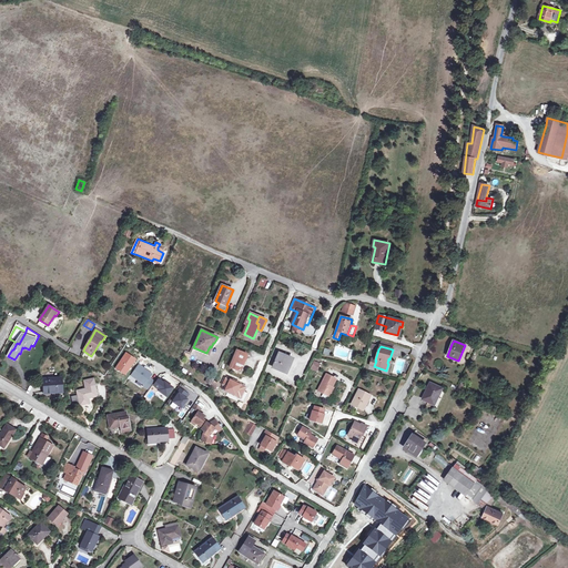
[(247,355),(237,350),(230,367),(241,372),(247,355)]
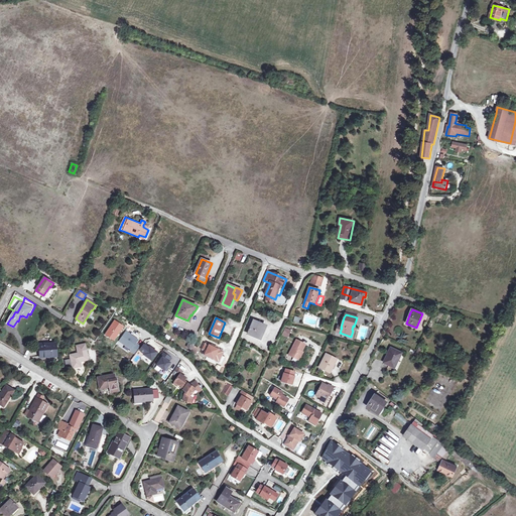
[(248,335),(253,337),(253,335),(260,338),(265,326),(254,321),(248,335)]
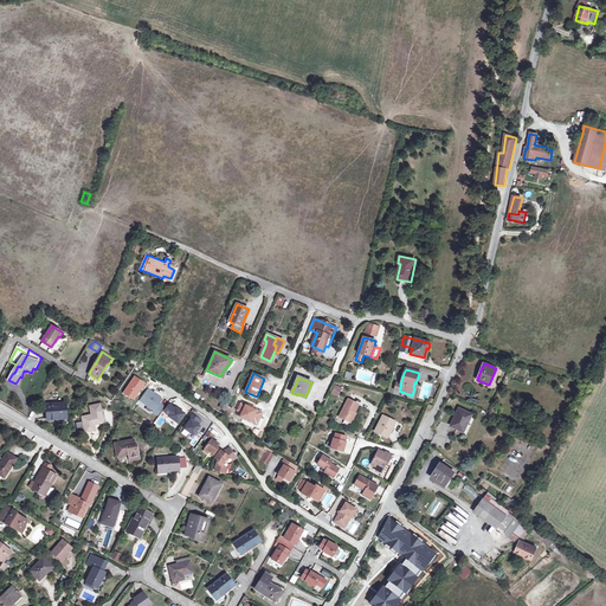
[(148,389),(140,401),(154,411),(153,412),(158,416),(163,407),(159,404),(162,400),(148,389)]
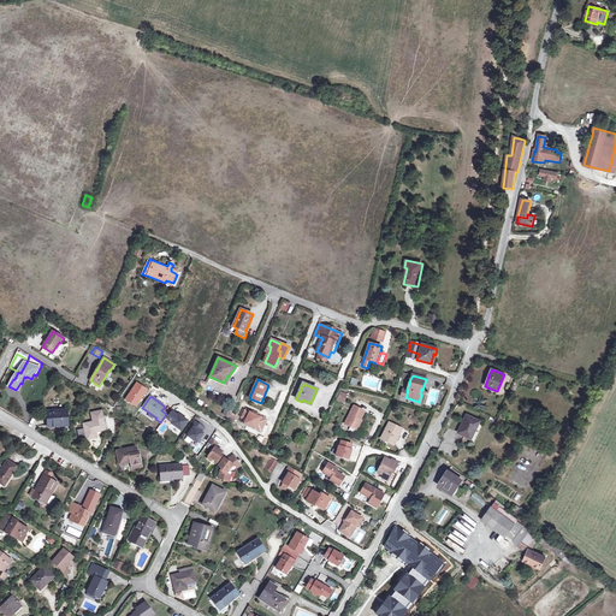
[(365,412),(354,406),(345,424),(357,430),(362,421),(360,420),(362,416),(365,412)]
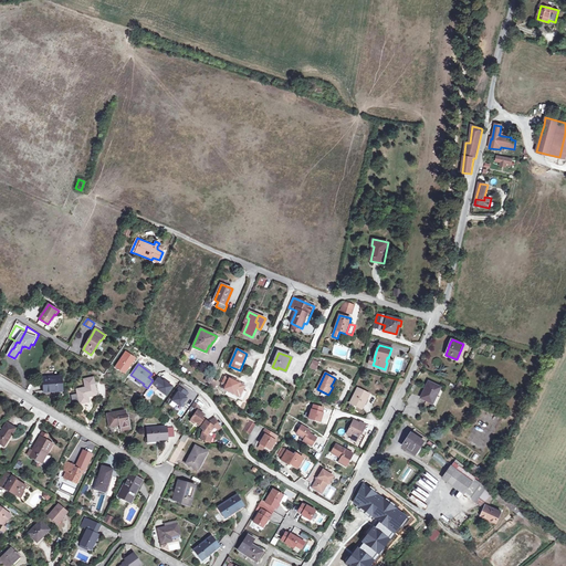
[(88,397),(97,395),(94,377),(84,379),(86,388),(77,389),(79,394),(73,395),(75,405),(90,401),(88,397)]
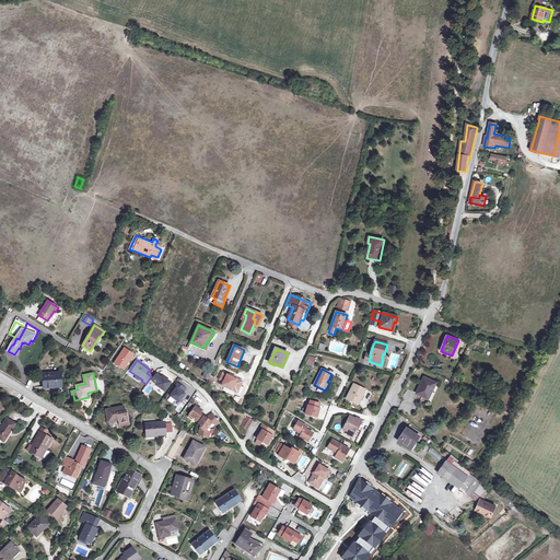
[(161,378),(156,374),(152,381),(156,384),(156,385),(164,392),(171,383),(162,377),(161,378)]
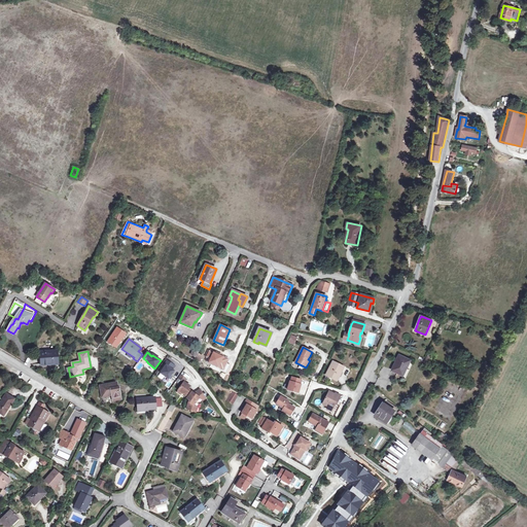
[(59,365),(59,354),(41,355),(42,366),(59,365)]
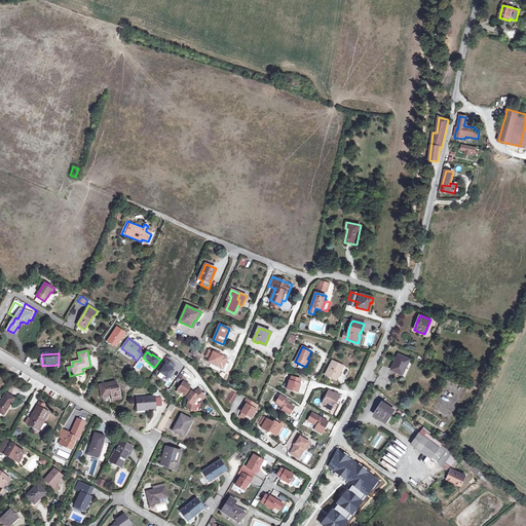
[(400,354),(391,370),(395,371),(403,375),(410,360),(400,354)]
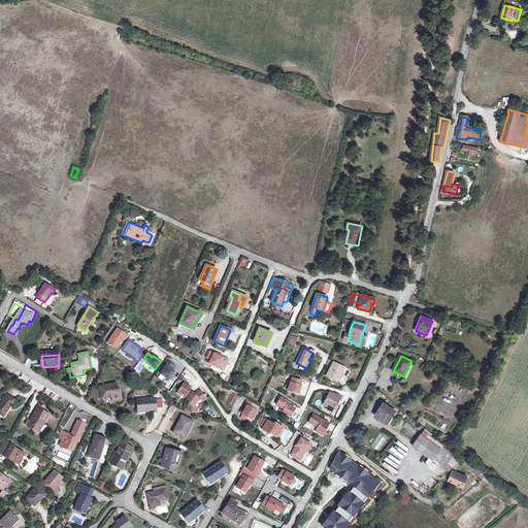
[(175,367),(167,362),(165,365),(166,366),(160,374),(168,380),(174,372),(172,371),(175,367)]
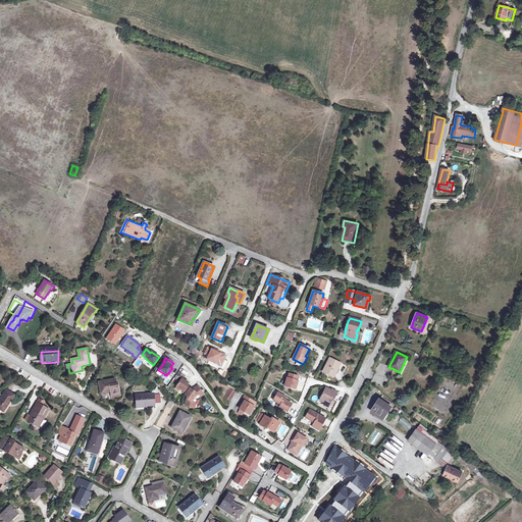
[(341,364),(330,359),(323,372),(334,377),(337,371),(341,364)]
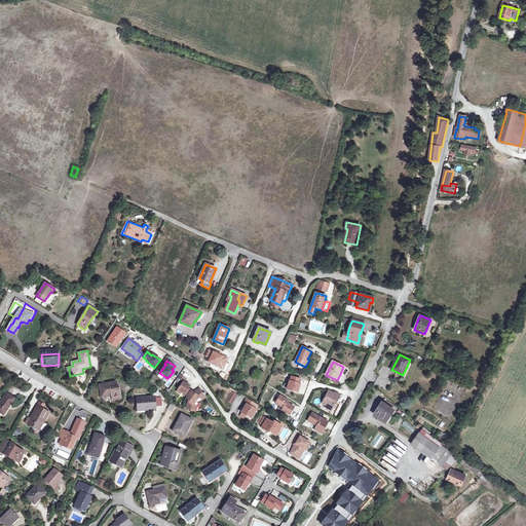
[(301,379),(292,377),(291,381),(290,381),(288,389),(298,392),(300,386),(301,384),(300,384),(301,379)]
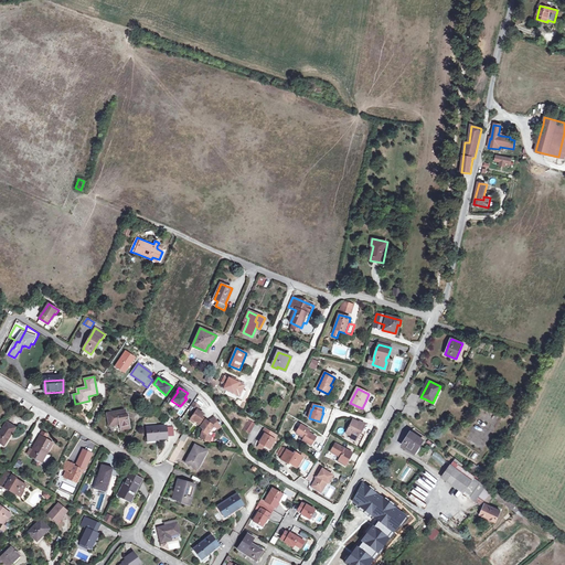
[(127,418),(126,411),(108,414),(110,426),(120,424),(121,429),(130,428),(128,418),(127,418)]
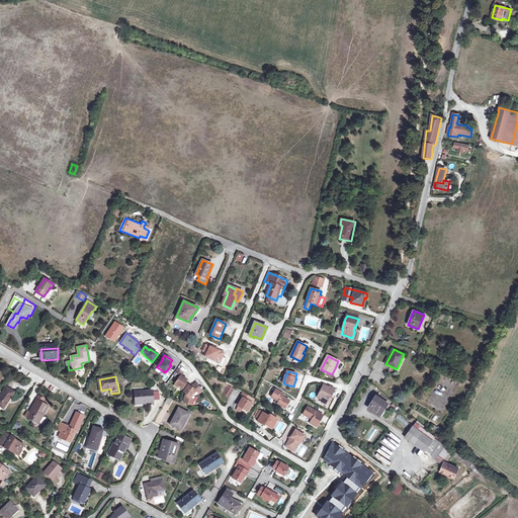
[(179,387),(185,391),(186,389),(184,386),(186,384),(185,383),(187,380),(181,376),(180,376),(175,384),(179,387)]
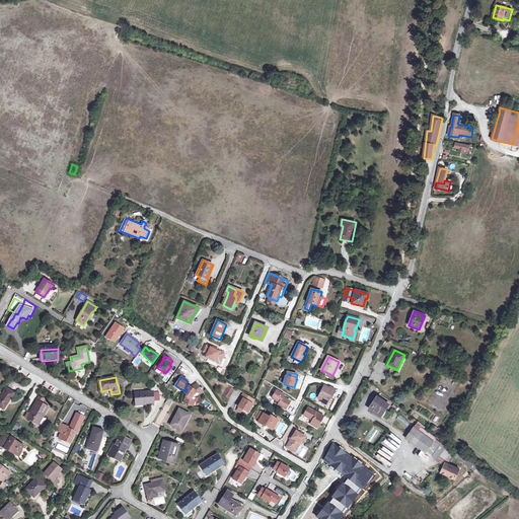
[(193,388),(197,391),(197,392),(200,394),(203,392),(200,388),(197,384),(194,386),(193,388)]
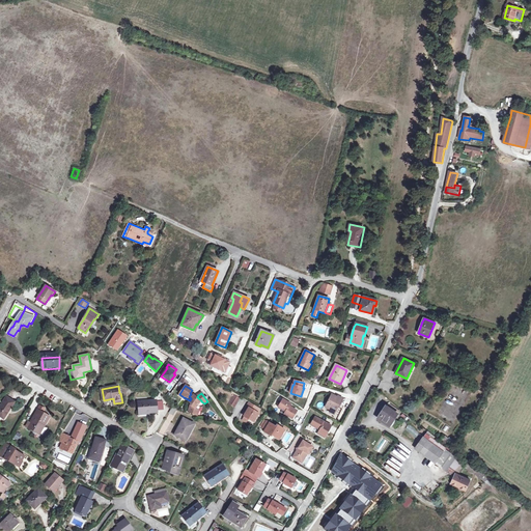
[(338,396),(333,394),(327,407),(332,409),(336,412),(340,404),(341,404),(342,401),(344,398),(339,395),(338,396)]
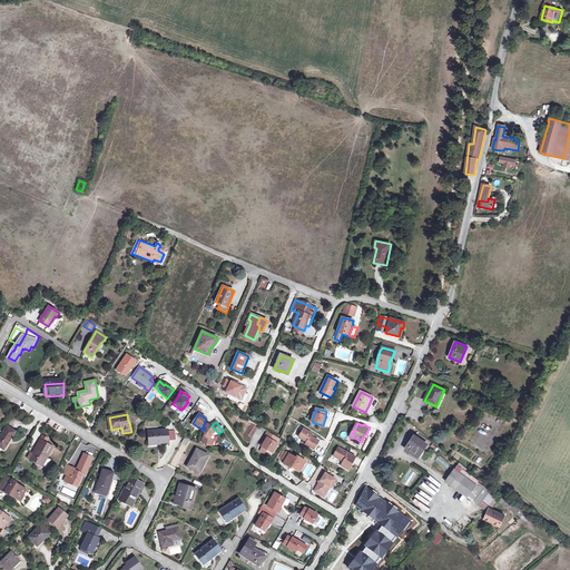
[(205,428),(204,430),(203,432),(206,434),(205,436),(210,439),(213,435),(216,431),(216,430),(212,426),(207,424),(205,428)]
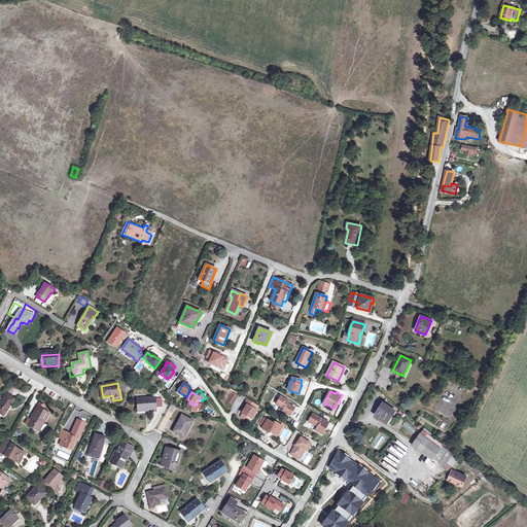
[(14,399),(6,394),(0,403),(0,413),(4,416),(14,399)]
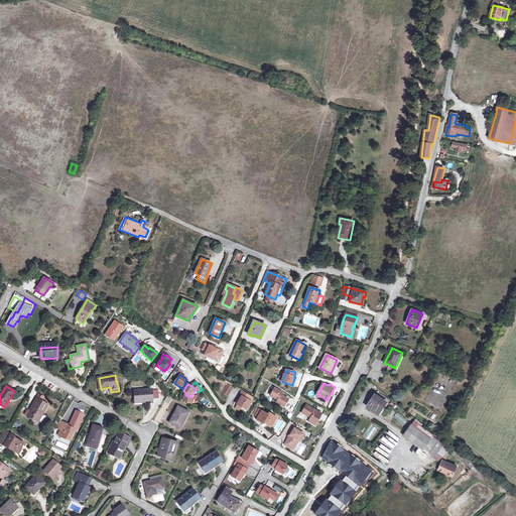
[(236,388),(233,386),(228,395),(231,397),(236,388)]
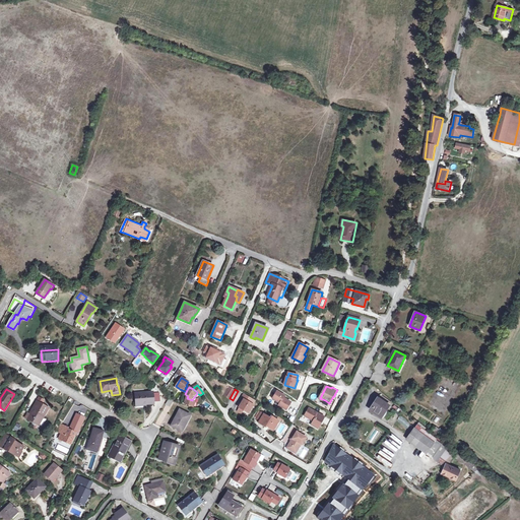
[(277,391),(273,399),(280,403),(279,405),(286,410),(290,405),(291,402),(284,398),(285,396),(277,391)]
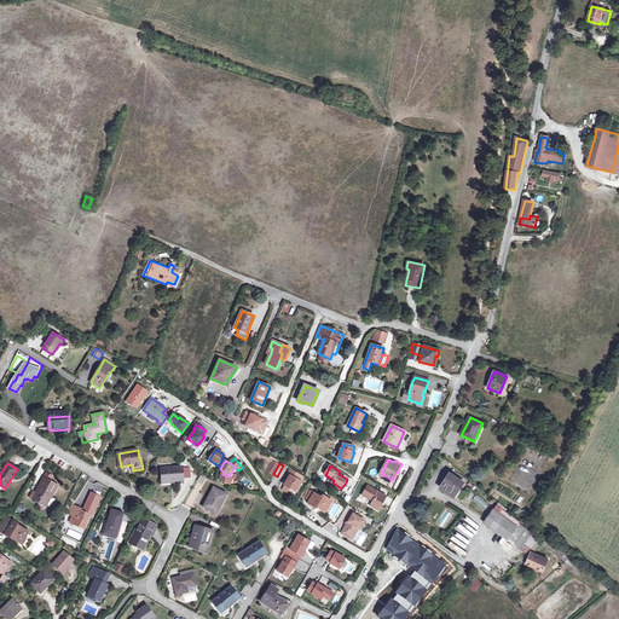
[(183,469),(183,467),(162,469),(163,482),(184,480),(184,478),(192,476),(191,468),(183,469)]
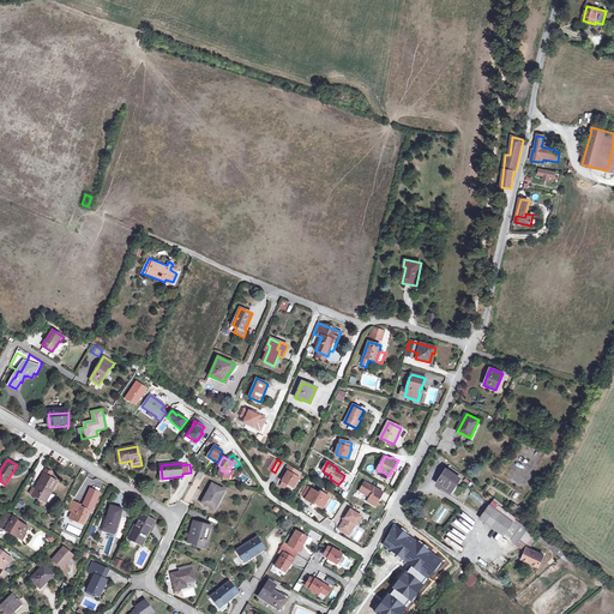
[(449,467),(447,469),(461,479),(463,475),(449,467)]
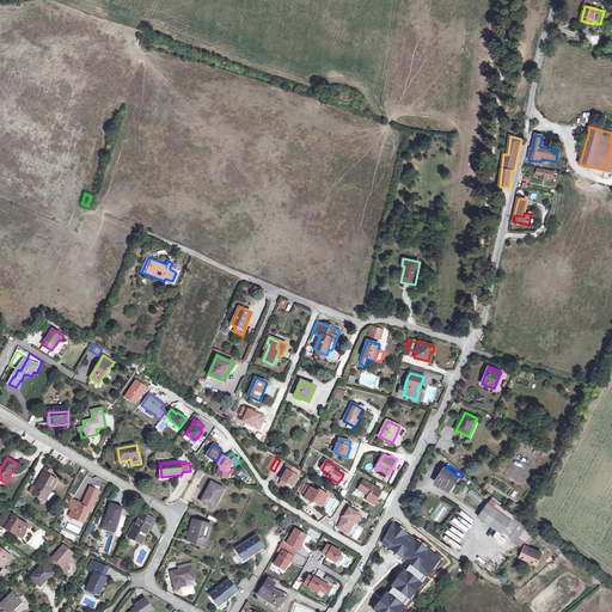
[(459,477),(446,467),(436,483),(450,491),(459,477)]
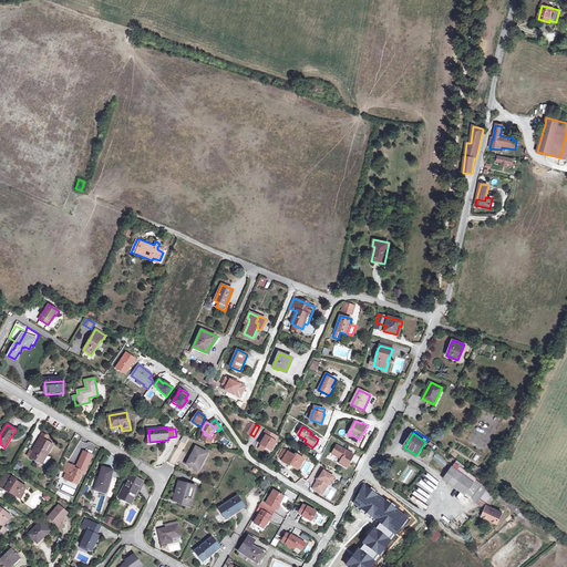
[(209,436),(204,434),(202,441),(212,444),(209,436)]
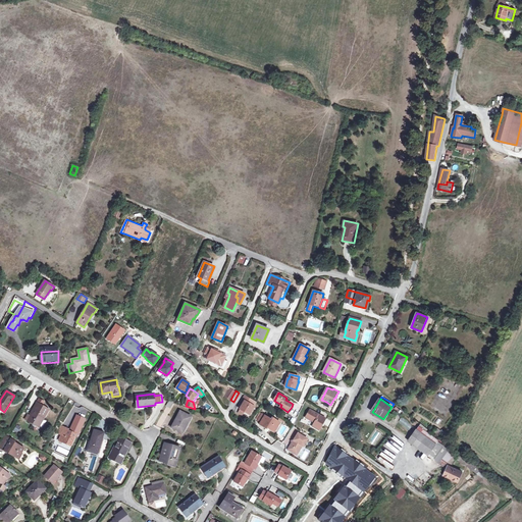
[(243,405),(242,407),(241,408),(240,409),(245,412),(250,415),(255,407),(243,400),(241,403),(243,405)]
